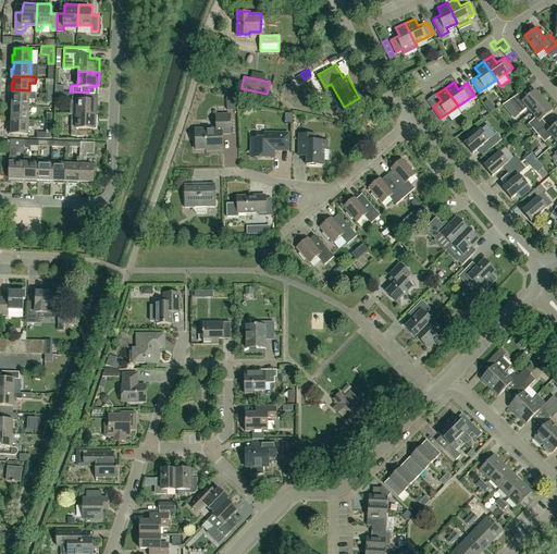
[(525,105),(530,110),(544,98),(535,88),(524,97),(519,90),(508,98),(519,110),(525,105)]
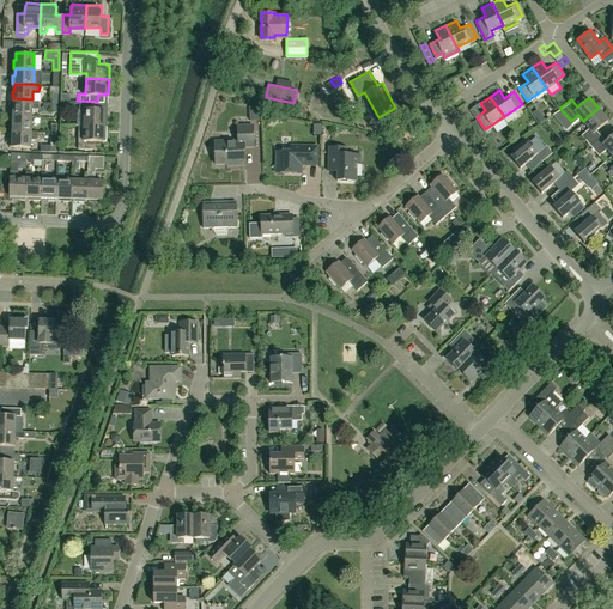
[(38,99),(32,99),(14,98),(14,107),(11,107),(11,114),(13,114),(32,115),(32,107),(38,107),(38,99)]
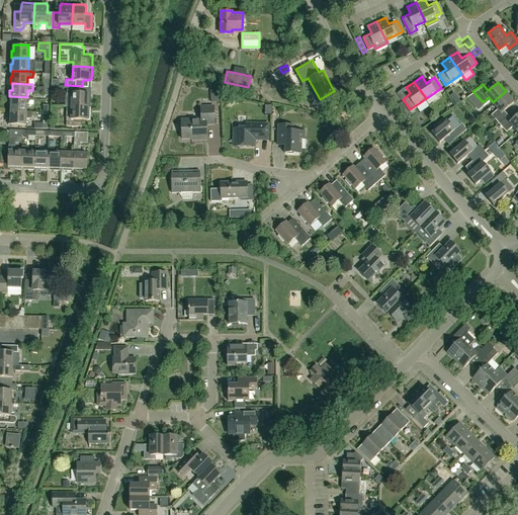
[(67,104),(88,105),(89,99),(91,99),(91,93),(89,93),(89,92),(82,92),(82,86),(68,85),(68,92),(65,91),(65,104),(67,104)]
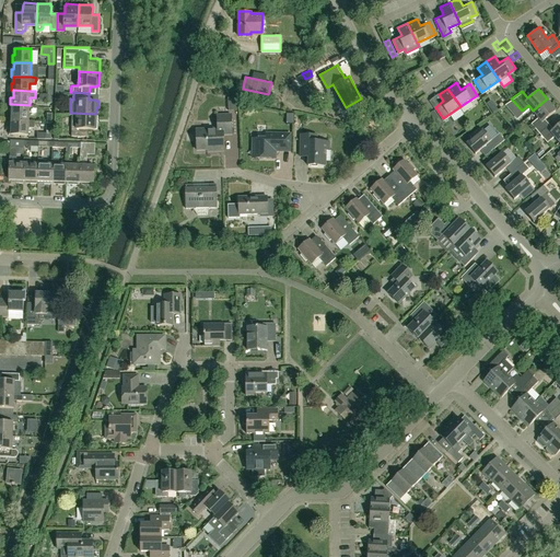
[(57,104),(67,102),(65,94),(56,96),(57,104)]
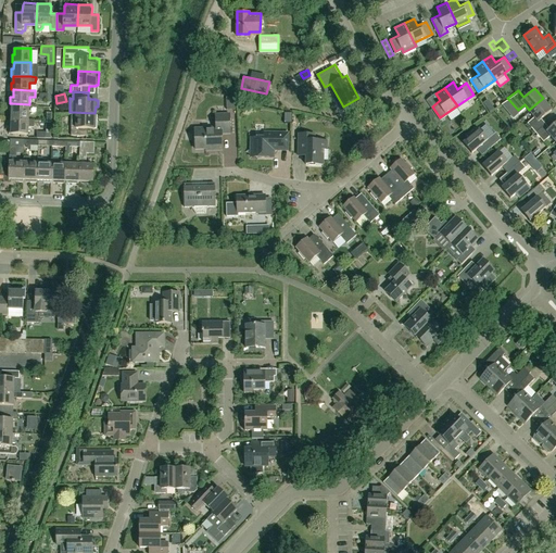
[(543,98),(529,110),(534,115),(527,121),(535,130),(545,122),(541,117),(551,108),(543,98)]
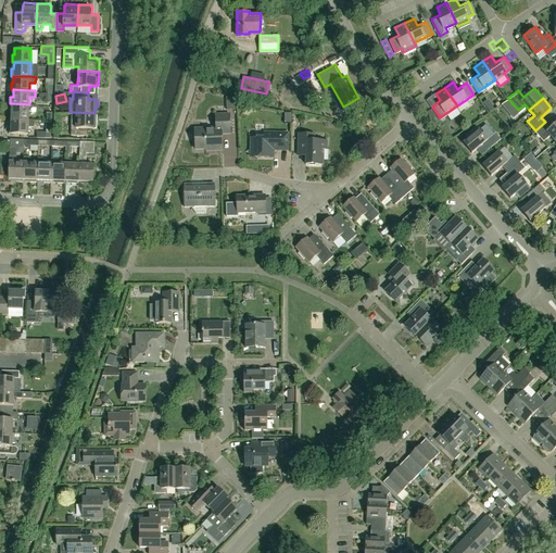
[(28,118),(28,117),(29,104),(12,103),(12,111),(10,111),(10,117),(12,117),(28,118)]
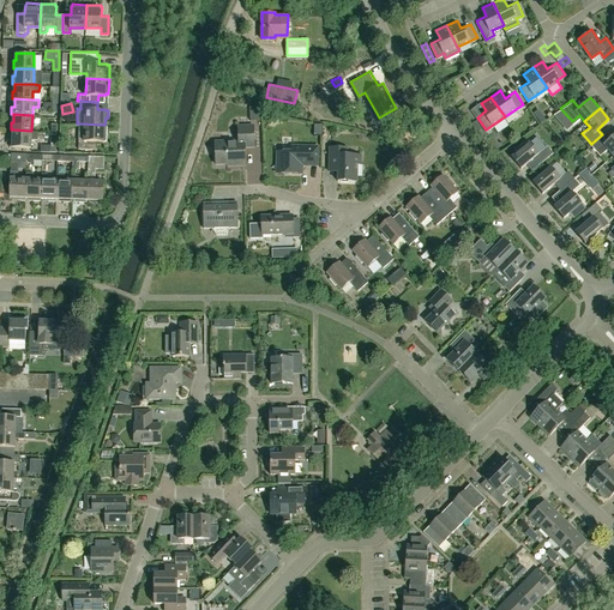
[(104,125),(79,124),(78,146),(96,148),(96,140),(104,140),(104,139),(107,139),(107,132),(104,132),(104,125)]
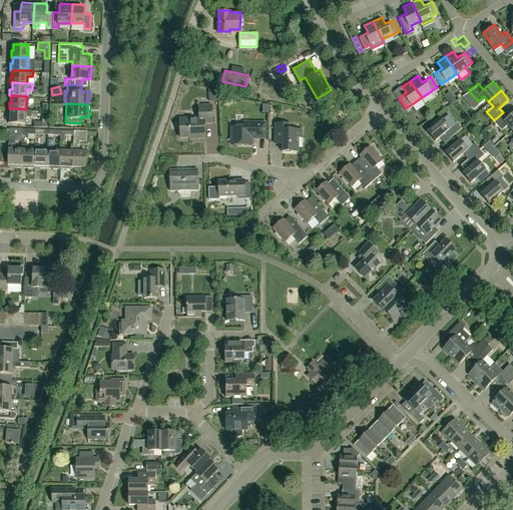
[(198,103),(199,115),(179,116),(180,135),(194,134),(194,136),(205,135),(204,121),(212,120),(211,103),(198,103)]
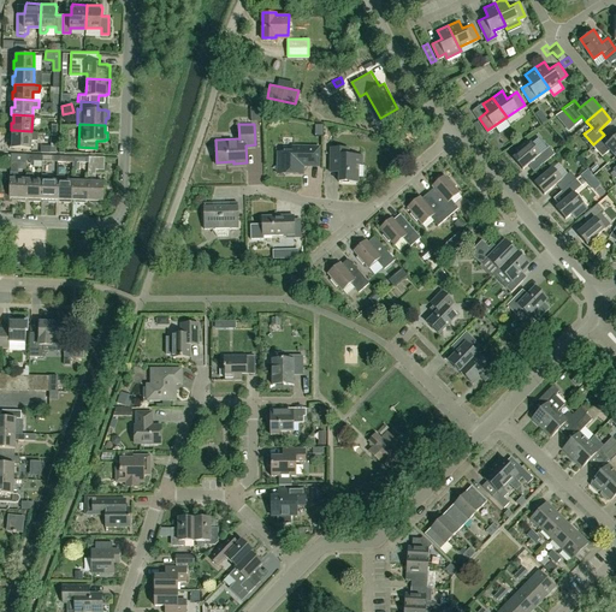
[(37,131),(31,130),(31,131),(13,130),(13,138),(11,138),(10,146),(13,146),(31,147),(31,138),(37,138),(37,131)]
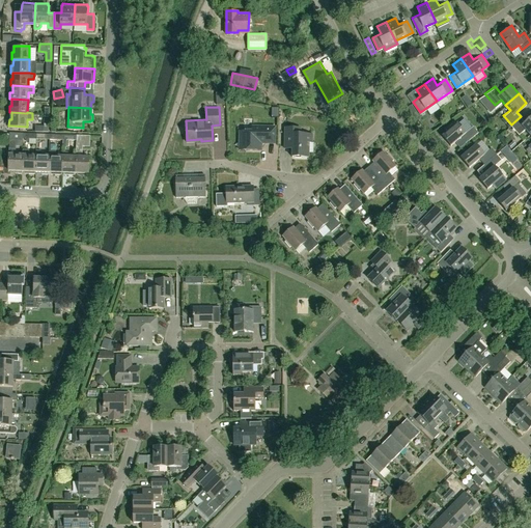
[(525,128),(530,133),(530,132),(530,114),(525,120),(521,116),(511,124),(519,133),(525,128)]
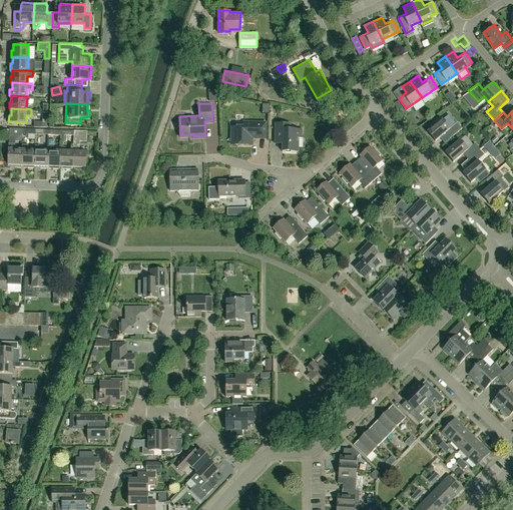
[(432,125),(427,129),(435,139),(445,130),(450,136),(462,126),(457,120),(450,126),(442,116),(440,118),(438,115),(430,122),(432,125)]
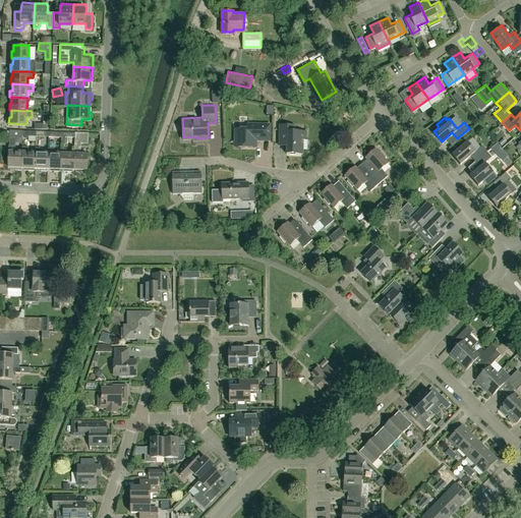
[(306,137),(306,127),(294,127),(294,121),(279,121),(279,136),(286,136),(286,152),(302,152),(303,137),(306,137)]
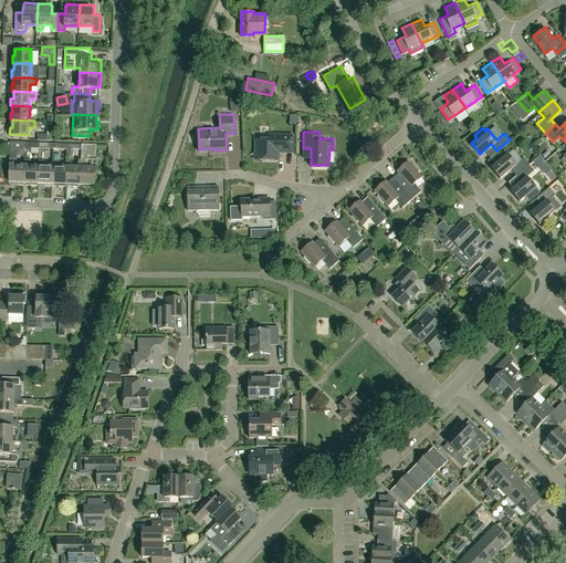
[(255,137),(255,157),(278,158),(278,149),(293,149),(293,134),(269,133),(269,138),(255,137)]
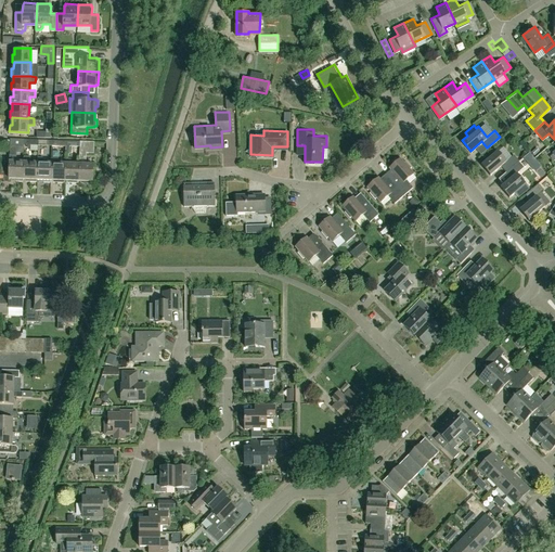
[(79,162),(79,179),(86,179),(86,181),(92,181),(92,179),(93,179),(93,163),(86,162),(86,152),(93,151),(94,140),(80,139),(80,146),(79,146),(79,162)]
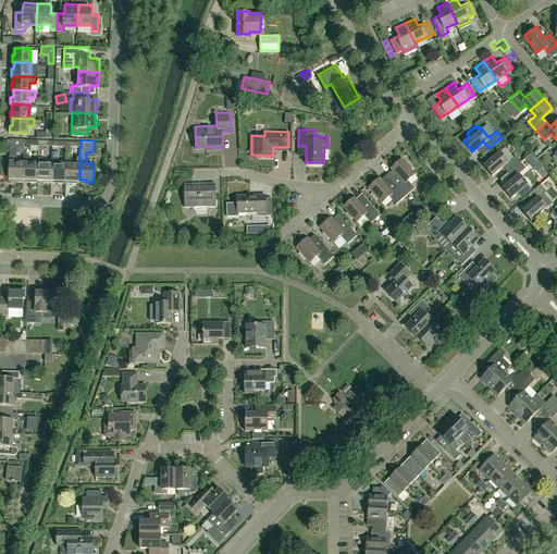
[(507,171),(521,160),(516,154),(508,160),(499,149),(483,163),(492,174),(503,164),(507,171)]
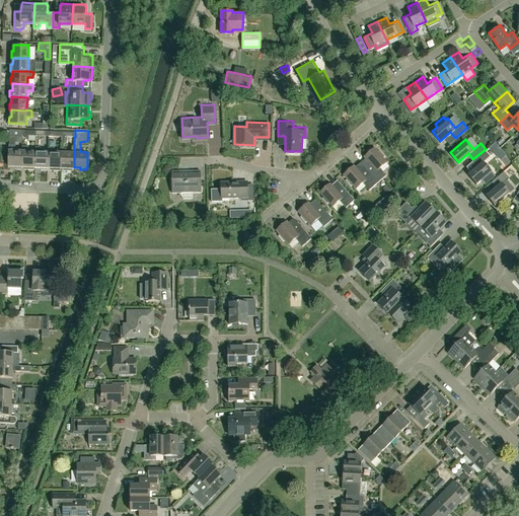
[(21,167),(21,165),(22,150),(21,150),(15,149),(15,143),(9,143),(8,149),(9,149),(9,165),(15,165),(15,167),(21,167)]
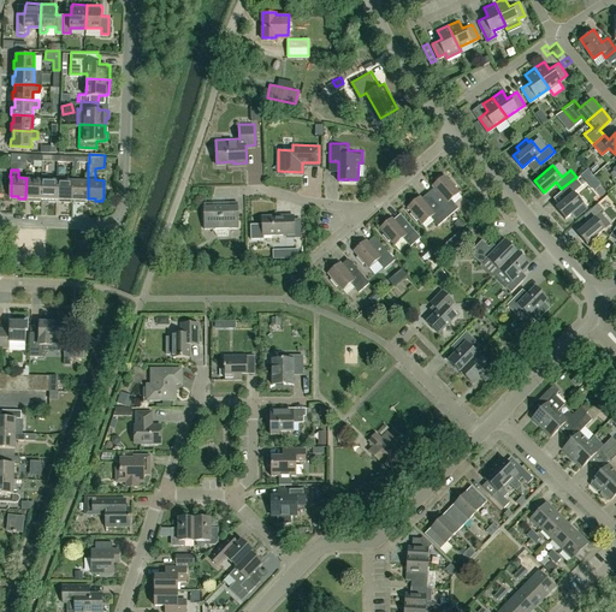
[(42,178),(41,178),(34,178),(34,172),(27,171),(25,178),(27,178),(25,196),(34,196),(34,198),(41,200),(42,196),(42,178)]
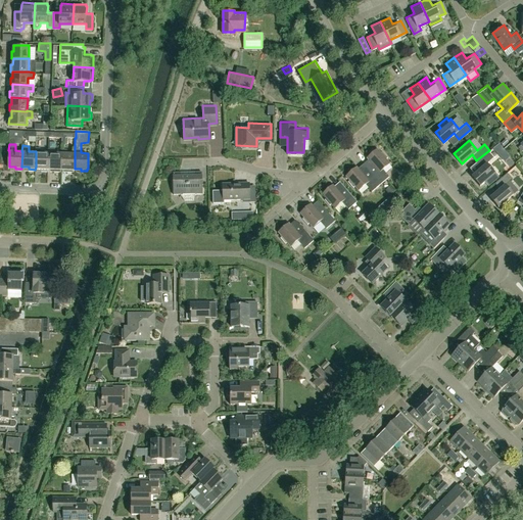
[(49,151),(48,151),(42,151),(42,148),(40,147),(36,146),(35,151),(36,151),(36,167),(41,168),(41,170),(48,170),(48,168),(49,151)]
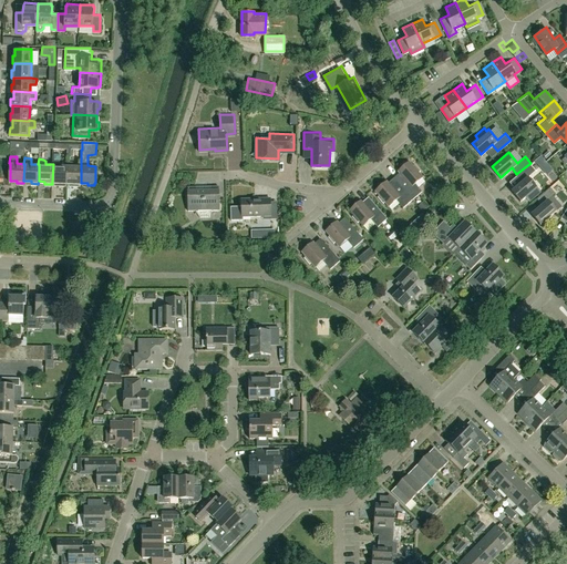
[(399,171),(393,176),(412,197),(422,190),(414,182),(422,175),(419,171),(420,168),(414,162),(413,164),(409,159),(398,168),(399,171)]
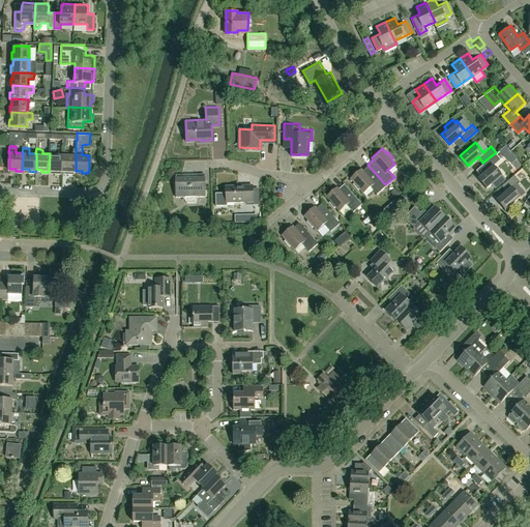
[(62,172),(62,170),(62,154),(56,154),(56,149),(49,149),(49,153),(50,153),(49,170),(56,170),(56,172),(62,172)]
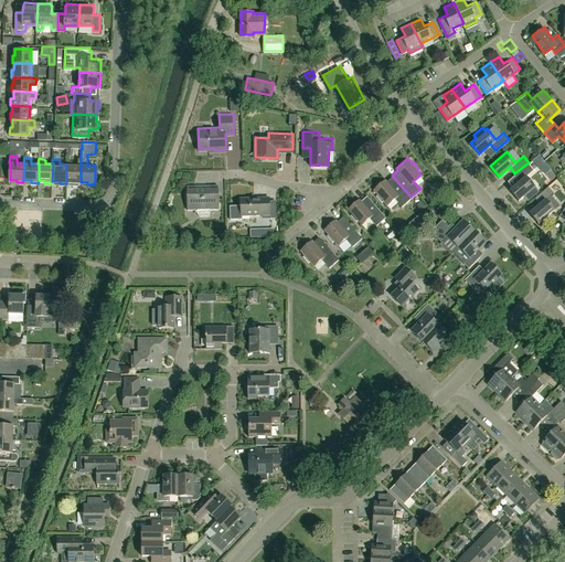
[(81,165),(73,165),(73,161),(72,160),(66,159),(66,165),(66,181),(73,181),(73,184),(81,184),(81,182),(81,165)]
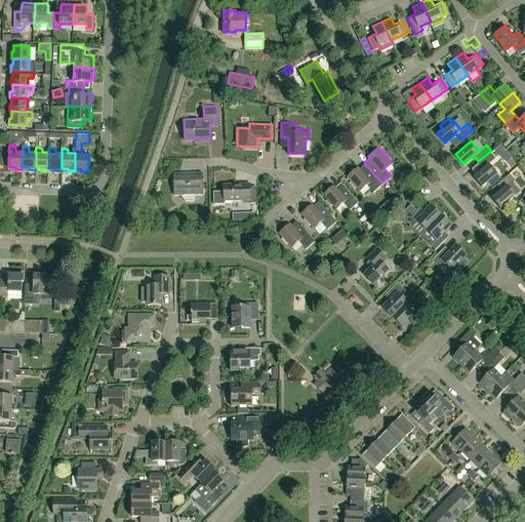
[(495,156),(491,151),(478,161),(483,166),(473,175),(481,185),(486,181),(490,185),(500,175),(489,162),(495,156)]
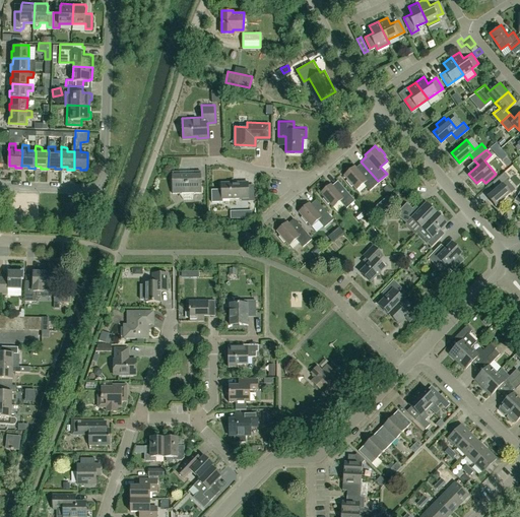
[(378,181),(361,162),(355,166),(354,164),(343,173),(347,177),(345,179),(351,185),(352,183),(356,187),(364,181),(370,188),(378,181)]
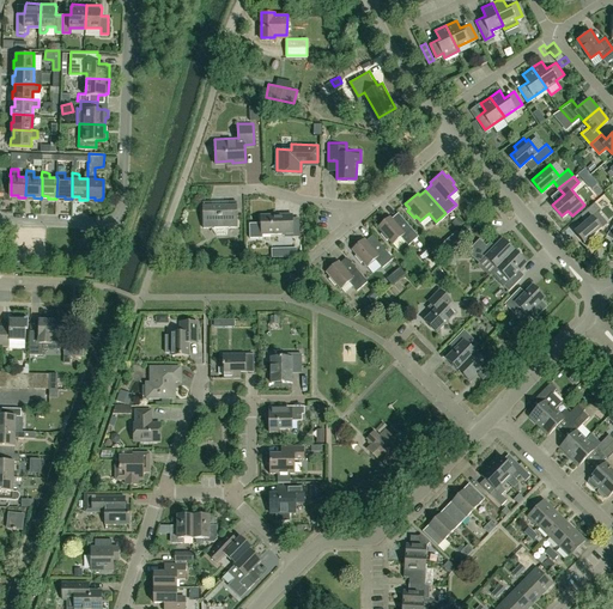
[(229,226),(229,225),(237,225),(237,202),(236,202),(236,199),(229,199),(228,203),(211,203),(211,200),(202,200),(202,203),(202,225),(212,225),(212,226),(216,232),(226,232),(229,226)]
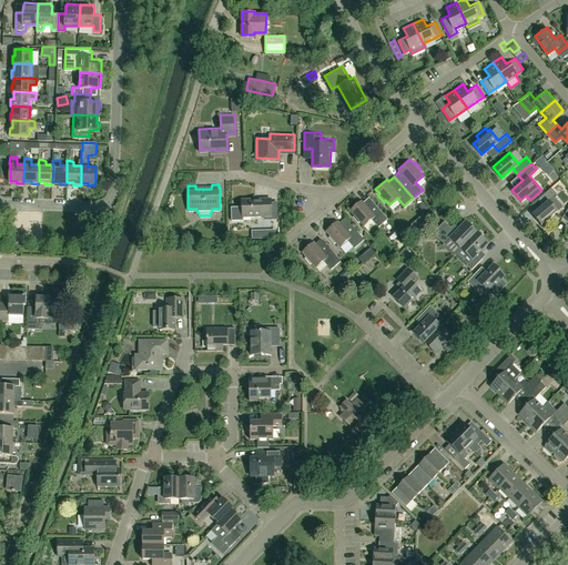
[(556,192),(550,185),(537,198),(543,203),(531,213),(540,223),(557,209),(548,199),(556,192)]
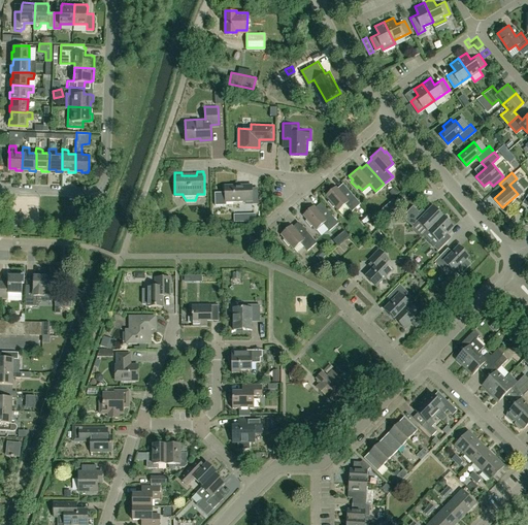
[(360,201),(342,182),(337,186),(335,185),(325,193),(329,198),(327,199),(332,205),(334,204),(338,208),(345,202),(352,209),(360,201)]
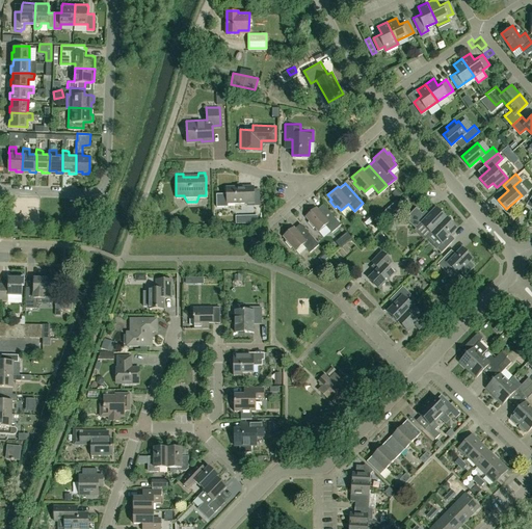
[(254,184),(227,185),(227,191),(216,192),(216,205),(228,205),(228,202),(254,201),(254,184)]
